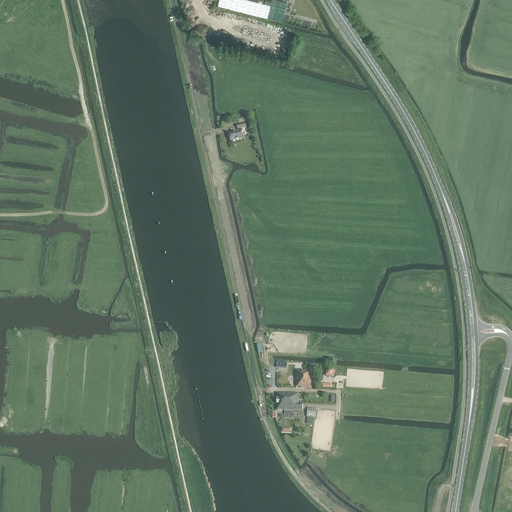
[(252,0),(218,0),(217,6),(267,18),(270,4),(252,0)]
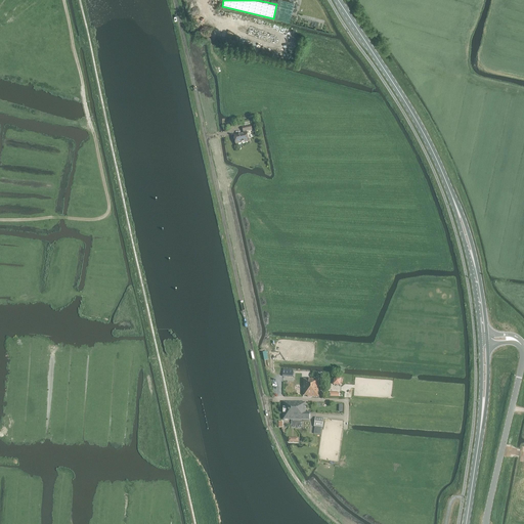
[(249,142),(247,133),(246,132),(252,130),(251,126),(243,128),(244,132),(244,134),(234,136),(236,145),(249,142)]
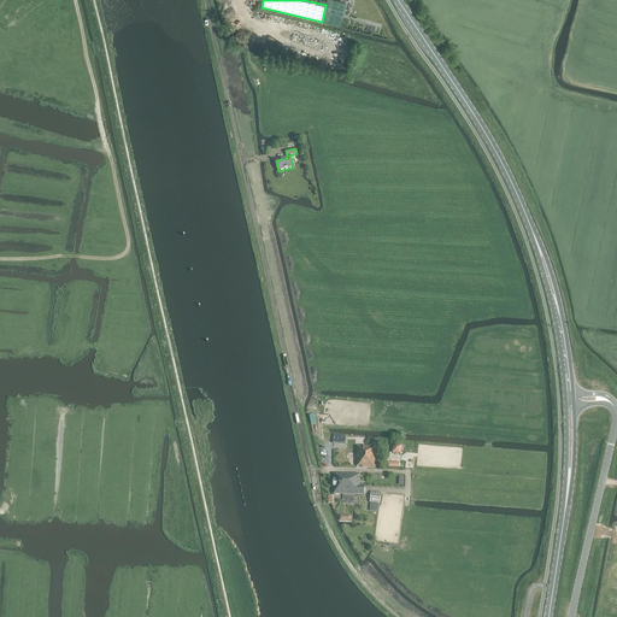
[(363,468),(366,468),(366,447),(357,447),(357,466),(363,466),(363,468)]
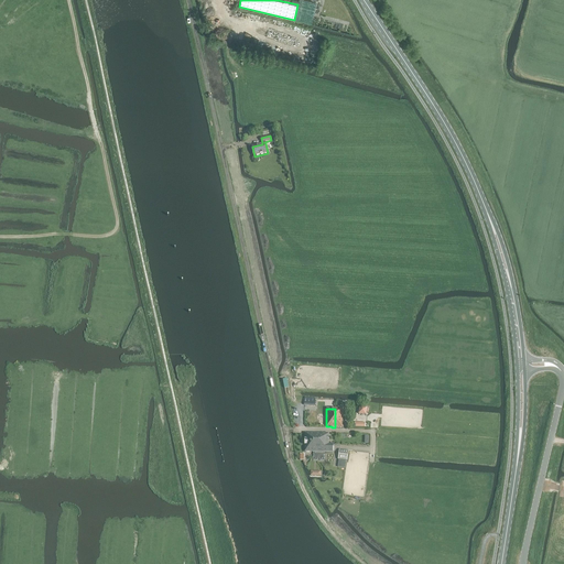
[(344,409),(335,409),(335,427),(343,427),(344,409)]
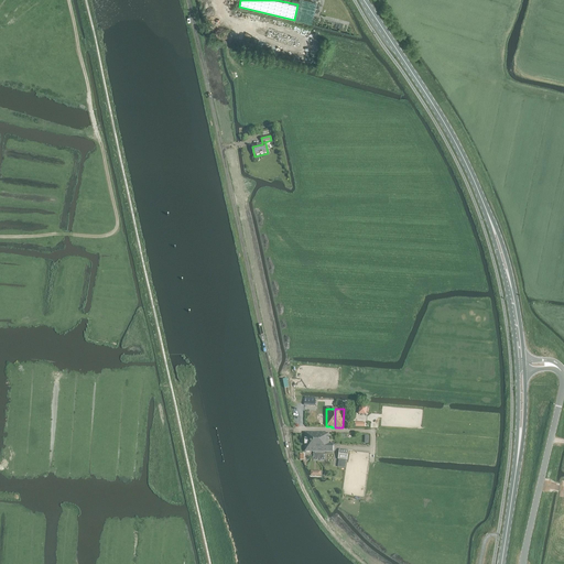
[(314,453),(314,444),(314,433),(305,433),(305,452),(314,453)]
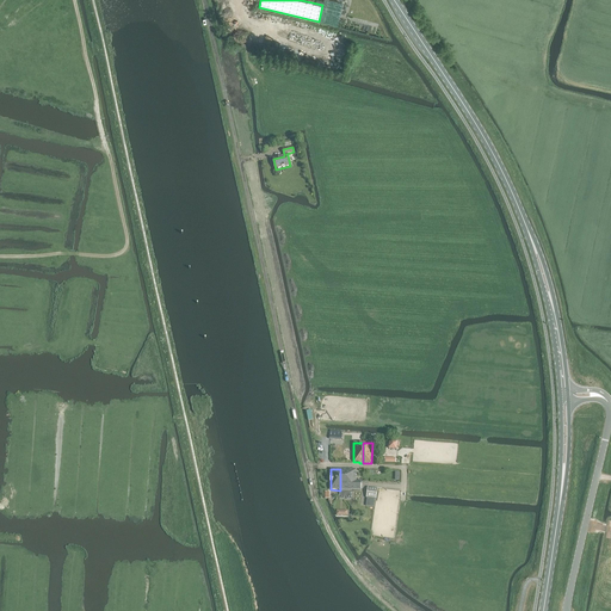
[(356,470),(340,469),(340,481),(357,481),(357,475),(356,475),(356,470)]
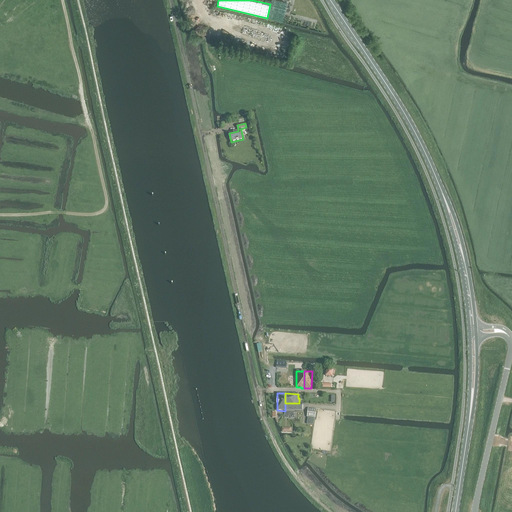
[(285,411),(303,411),(303,403),(299,403),(285,403),(285,411)]
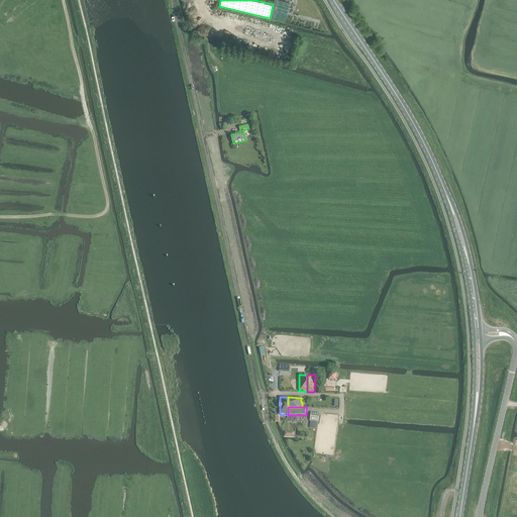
[(318,423),(319,414),(312,413),(310,422),(318,423)]
